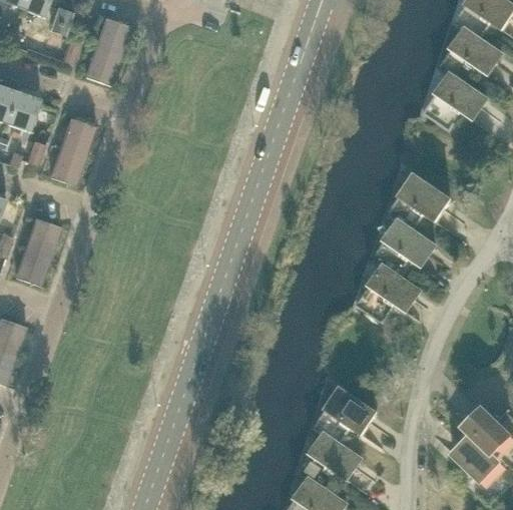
[(45,16),(51,0),(24,0),(21,7),(45,16)]
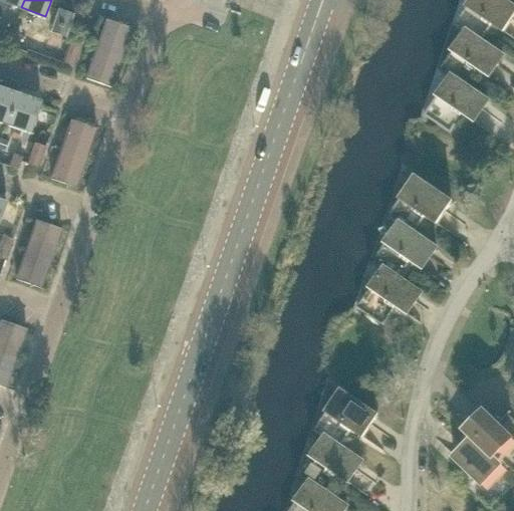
[(482,39),(482,38),(490,26),(506,39),(510,34),(513,27),(513,7),(504,0),(470,0),(455,23),(466,30),(466,29),(482,39)]
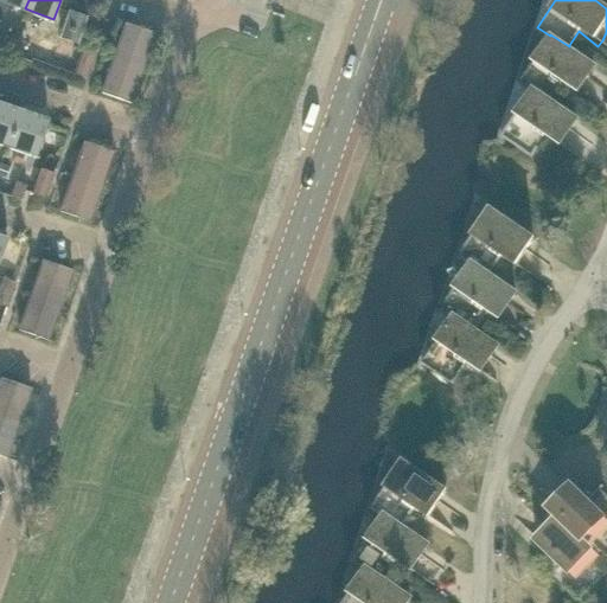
[(77,40),(87,15),(70,10),(62,36),(77,40)]
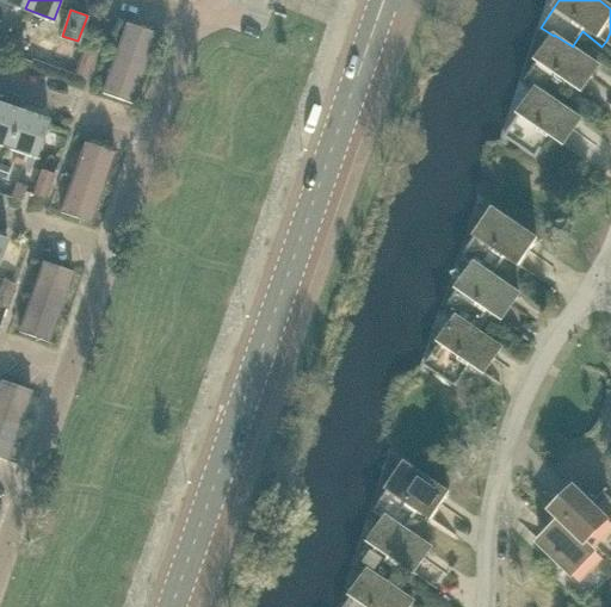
[(144,67),(156,32),(127,22),(115,56),(144,67)]
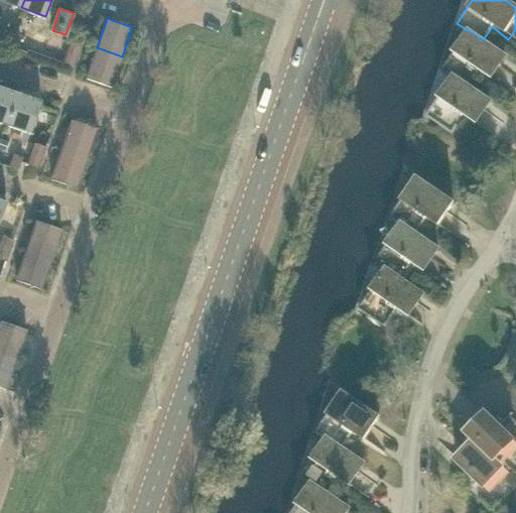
[(0,39),(7,42),(12,30),(4,27),(0,36),(0,39)]
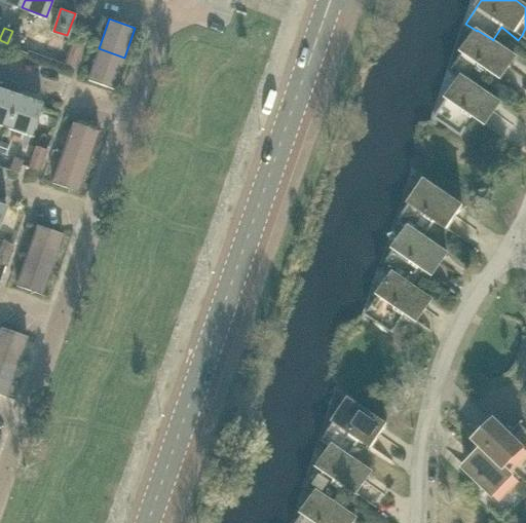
[(493,39),(493,40),(477,30),(477,31),(450,70),(461,77),(461,76),(478,86),(478,85),(490,68),(501,76),(515,57),(516,54),(493,39)]
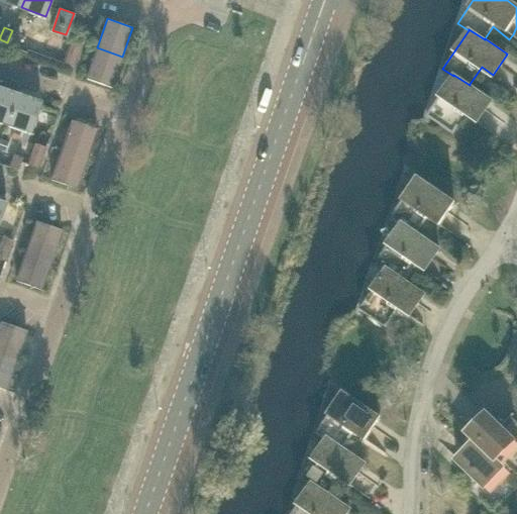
[(15,45),(20,33),(12,30),(7,42),(15,45)]
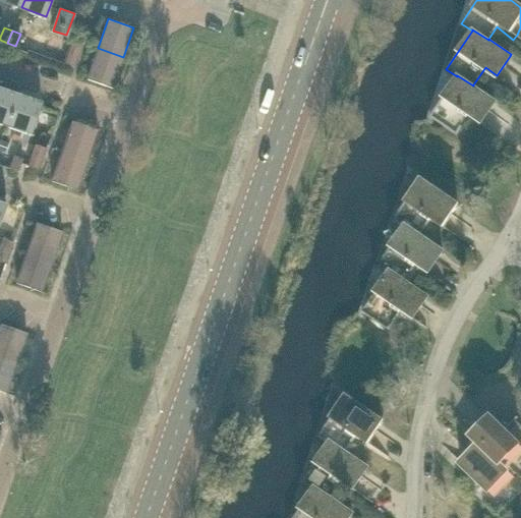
[(74,65),(81,45),(71,41),(64,61),(74,65)]
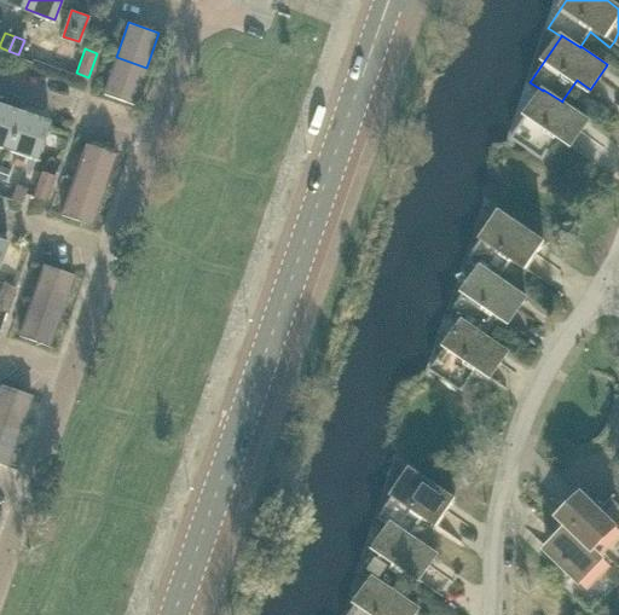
[(134,103),(146,68),(116,57),(104,92),(134,103)]
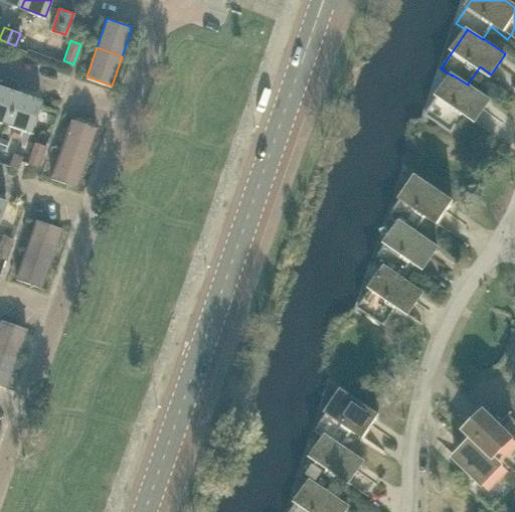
[(468,83),(468,84),(452,74),(452,75),(425,114),(434,119),(452,131),(458,123),(465,112),(476,120),(489,101),(490,99),(468,83)]
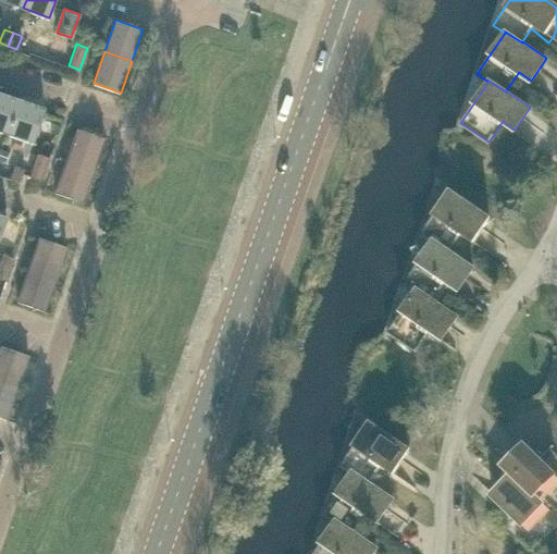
[(20,100),(17,100),(0,94),(0,130),(8,133),(20,100)]
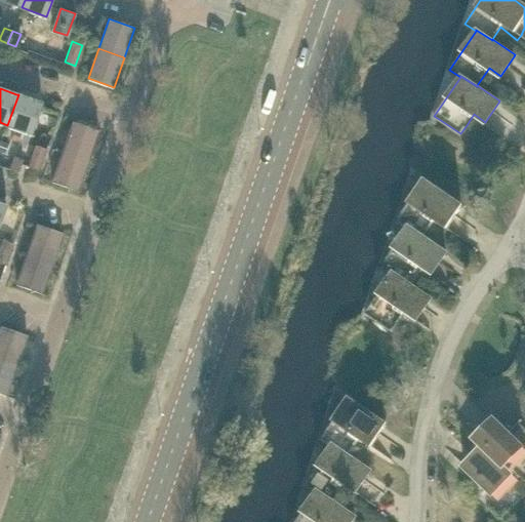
[(32,133),(42,104),(18,94),(7,125),(32,133)]
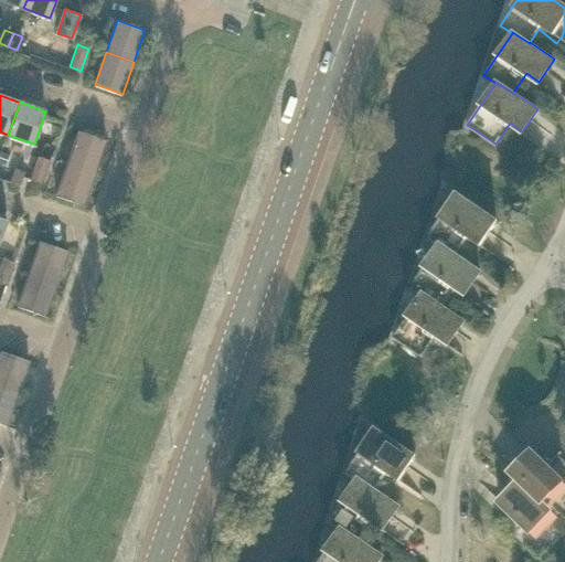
[(95,172),(106,140),(78,130),(67,162),(95,172)]
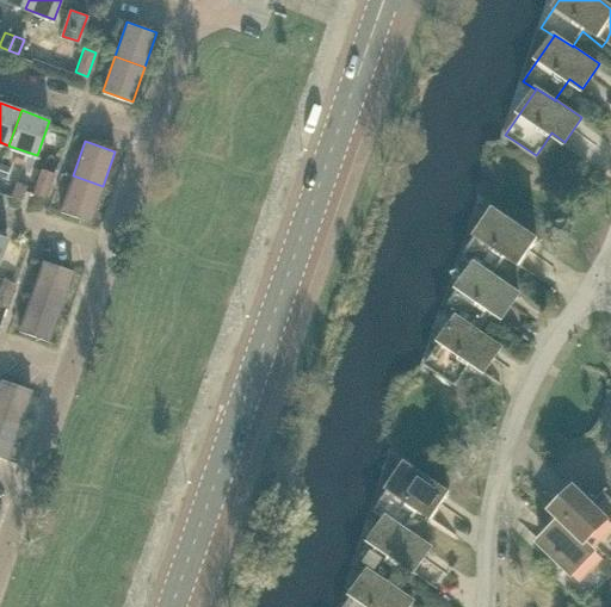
[(45,196),(54,172),(42,168),(34,192),(45,196)]
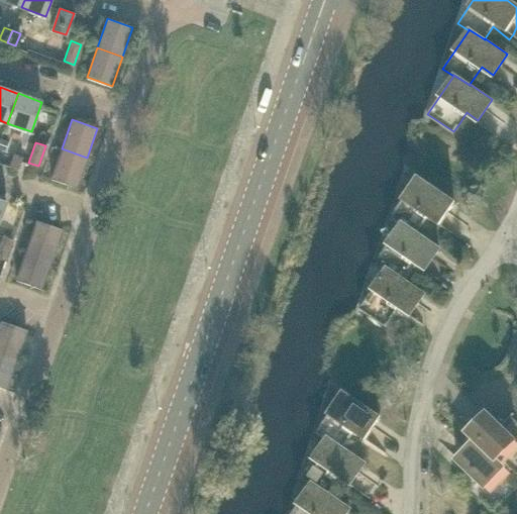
[(77,187),(87,158),(62,148),(52,178),(77,187)]
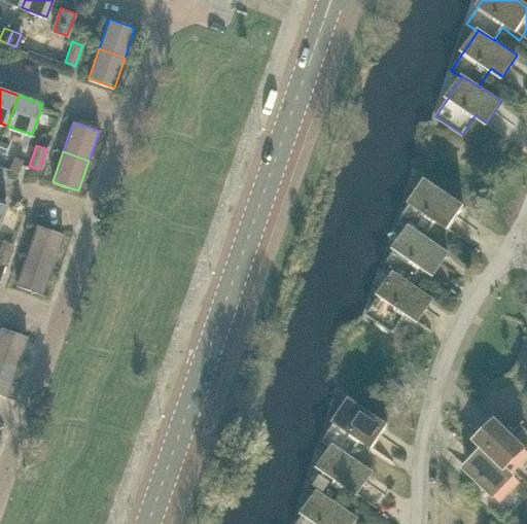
[(19,172),(24,159),(14,155),(10,169),(19,172)]
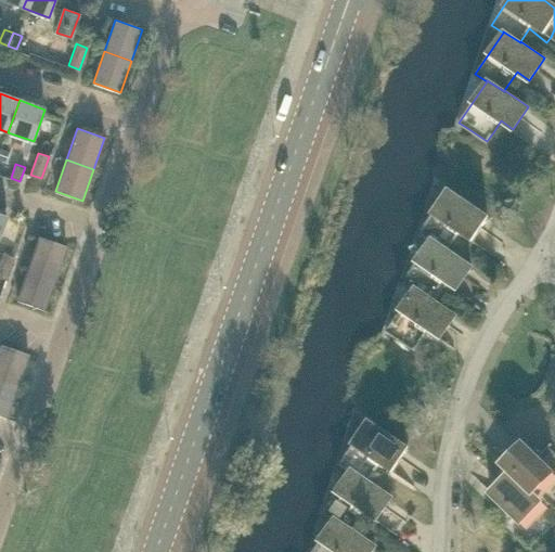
[(474,240),(489,216),(449,189),(420,232),(430,240),(431,239),(448,251),(449,248),(461,231),(474,240)]
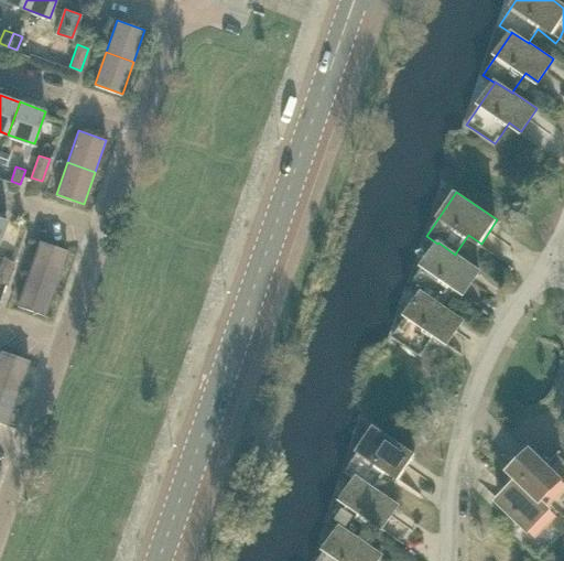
[(56,282),(68,250),(40,240),(29,272),(56,282)]
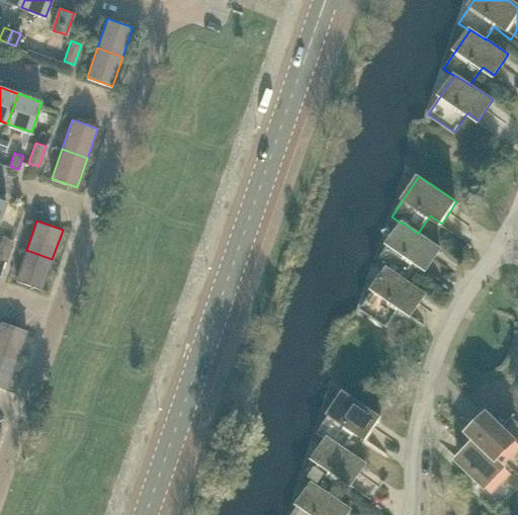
[(419,232),(418,234),(403,223),(402,224),(376,262),(386,269),(387,268),(403,278),(404,277),(415,261),(427,268),(440,249),(441,247),(419,232)]
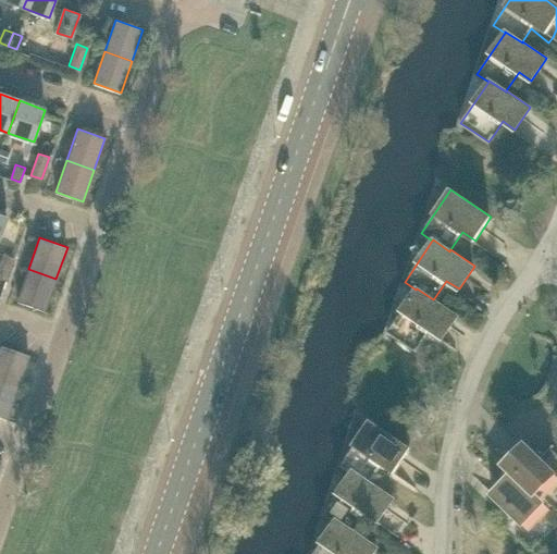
[(0,277),(7,280),(14,257),(3,254),(0,261),(0,277)]
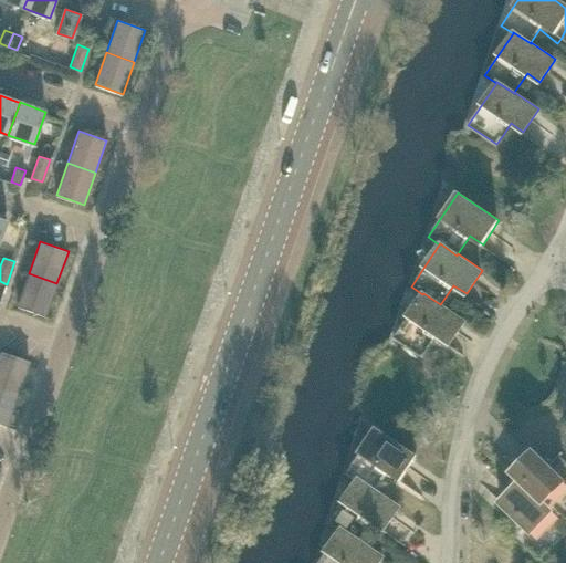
[(45,315),(56,283),(29,273),(18,305),(45,315)]
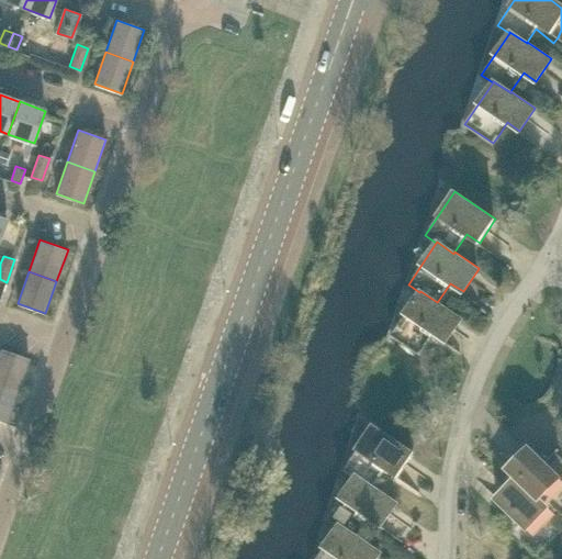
[(438,301),(437,302),(420,291),(419,292),(391,334),(419,354),(425,347),(426,344),(434,333),(447,341),(460,321),(462,317),(438,301)]
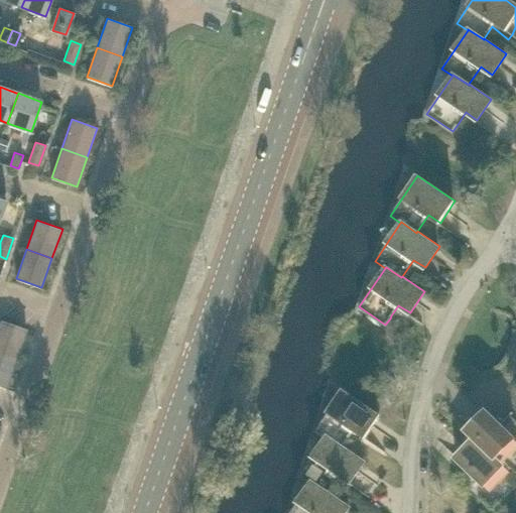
[(0,352),(17,358),(27,330),(1,321),(0,324),(0,352)]
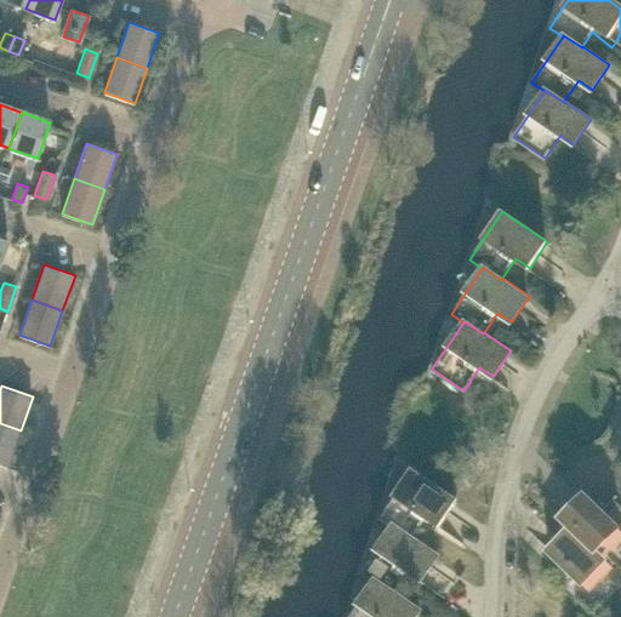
[(0,462),(7,466),(21,430),(0,423),(0,462)]
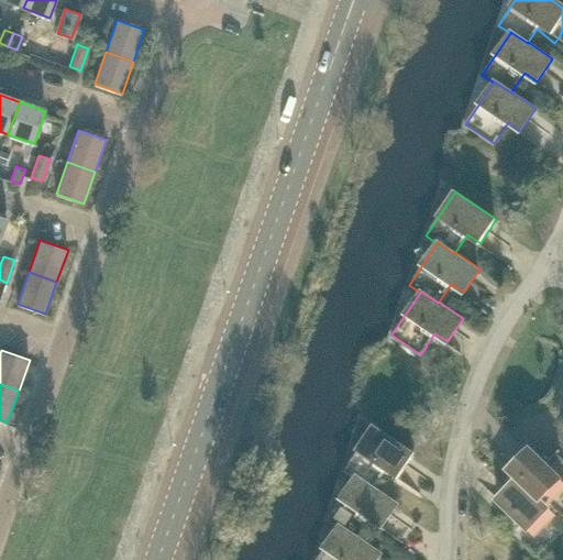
[(415,453),(403,446),(374,426),(344,470),(355,478),(356,476),(373,487),(374,486),(386,468),(399,476),(414,456),(415,453)]
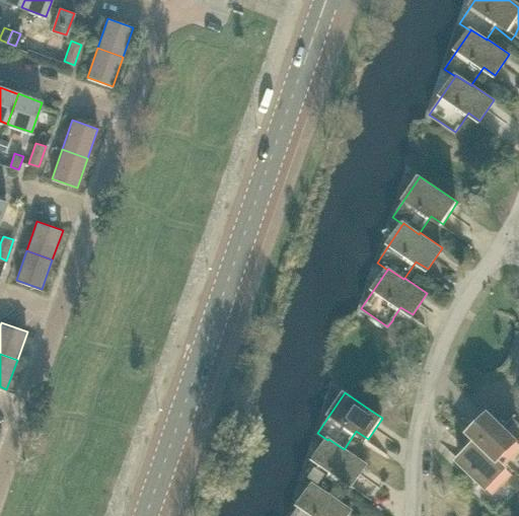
[(518,441),(502,425),(490,414),(469,433),(477,440),(480,443),(504,465),(505,464),(518,449),(518,441)]
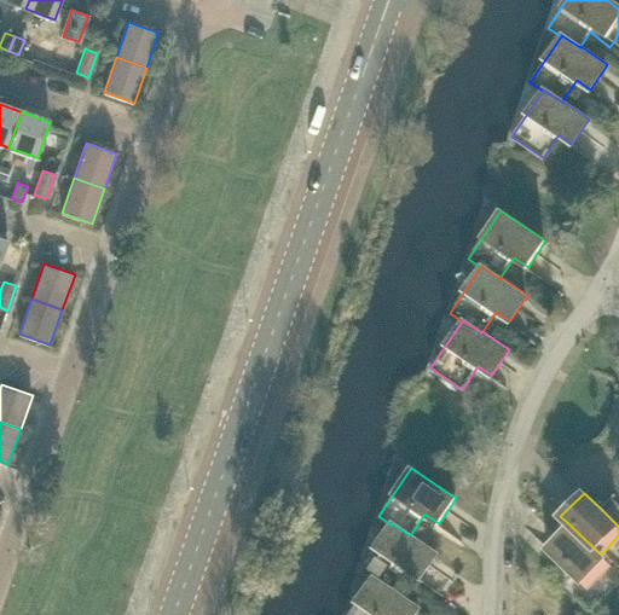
[(411,534),(410,535),(392,523),(391,524),(360,570),(372,579),(374,578),(392,590),(393,589),(406,568),(421,578),(435,556),(438,552),(411,534)]
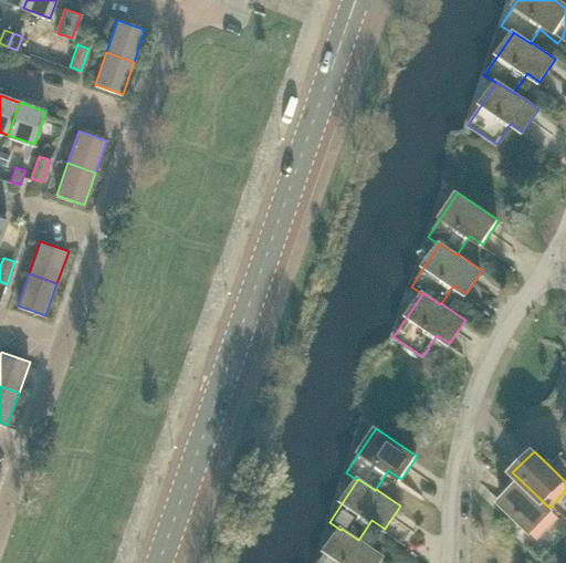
[(549,508),(524,483),(521,480),(514,488),(501,501),(531,531),(531,530),(537,537),(551,523),(557,517),(558,518),(559,515),(551,507),(549,508)]
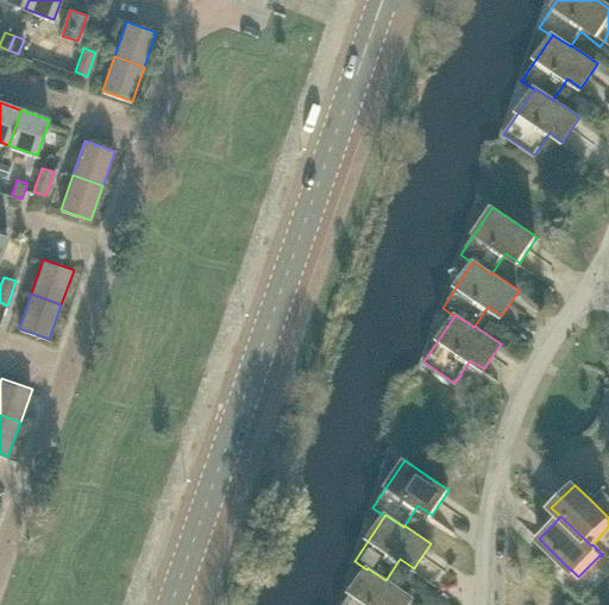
[(387,579),(385,580),(368,568),(366,569),(341,604),(406,604),(412,599),(413,597),(387,579)]
